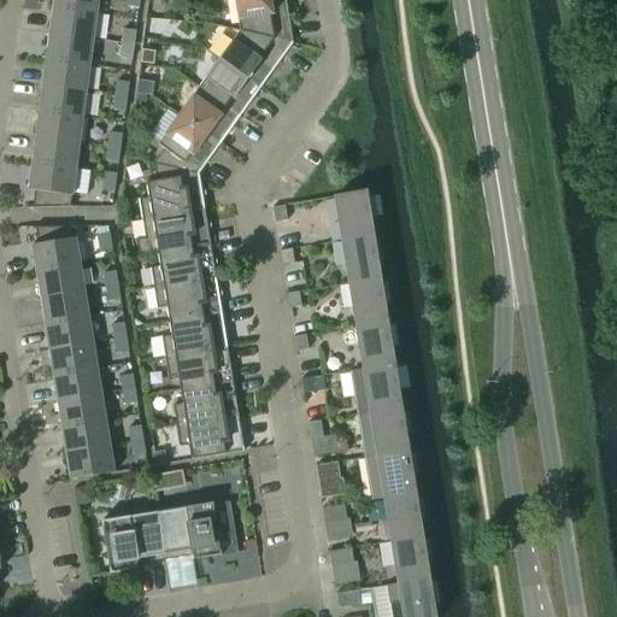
[(52,0),(52,7),(97,13),(98,0),(52,0)]
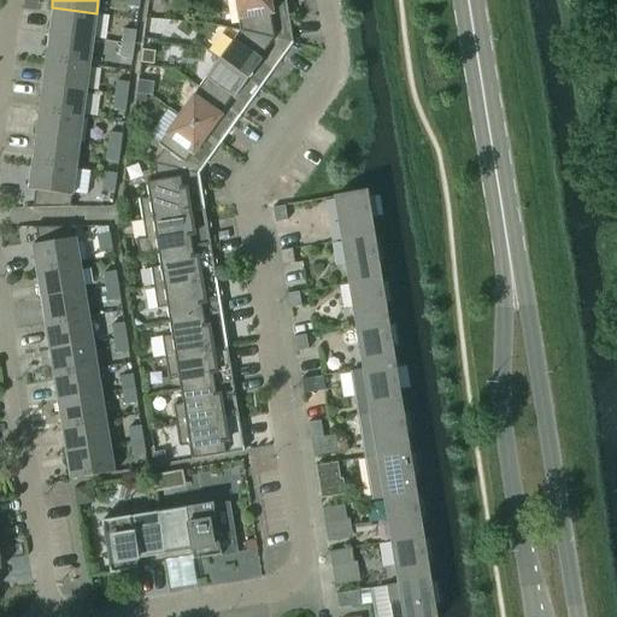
[(234,0),(240,31),(293,43),(285,0),(234,0)]
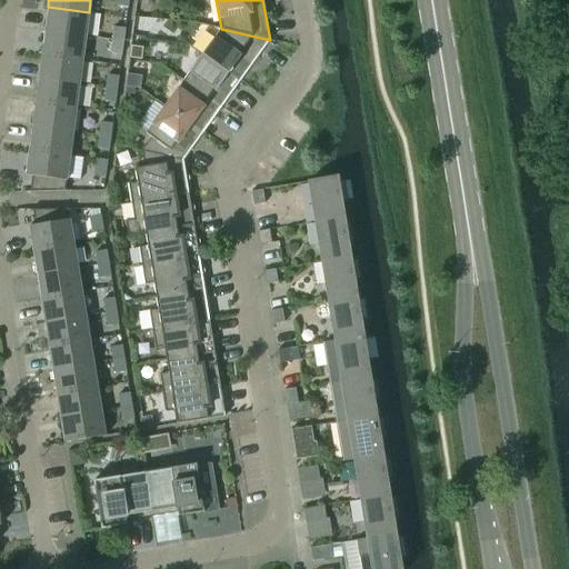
[(48,7),(45,31),(86,37),(89,12),(48,7)]
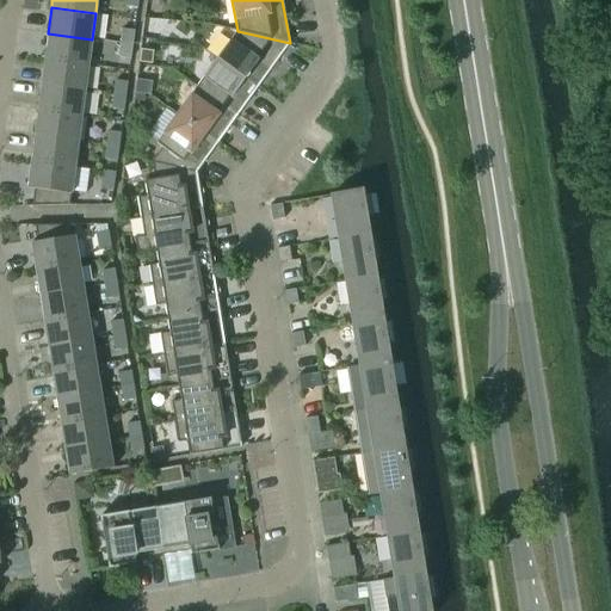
[(122,30),(121,44),(133,45),(135,31),(122,30)]
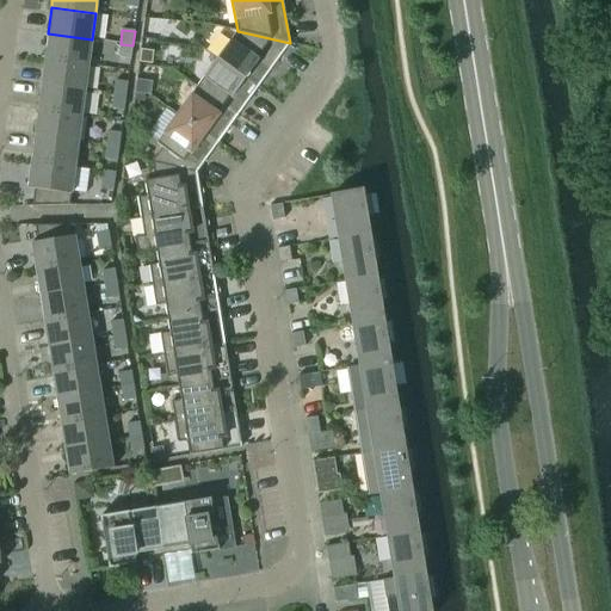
[(238,31),(217,59),(258,88),(290,43),(238,31)]
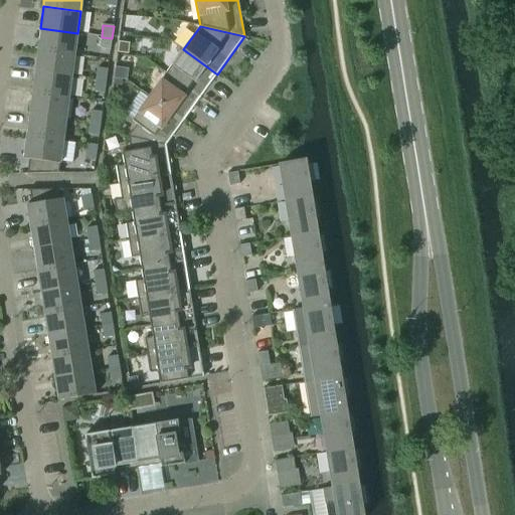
[(40,28),(37,50),(74,55),(77,33),(40,28)]
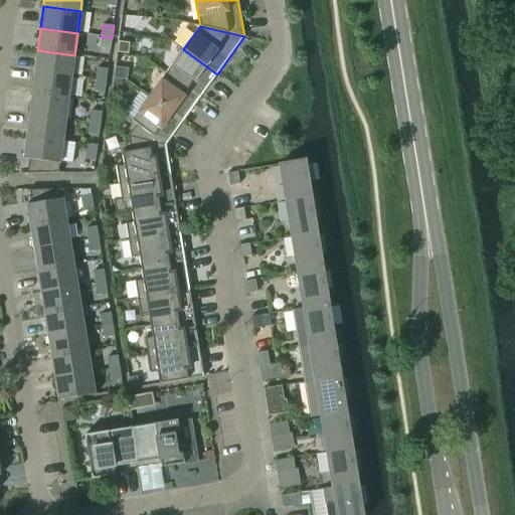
[(118,43),(130,44),(131,34),(120,32),(118,43)]
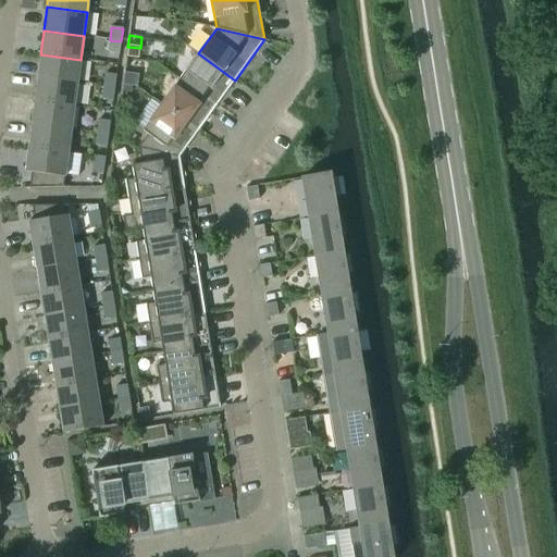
[(121,41),(110,40),(108,53),(119,54),(121,41)]
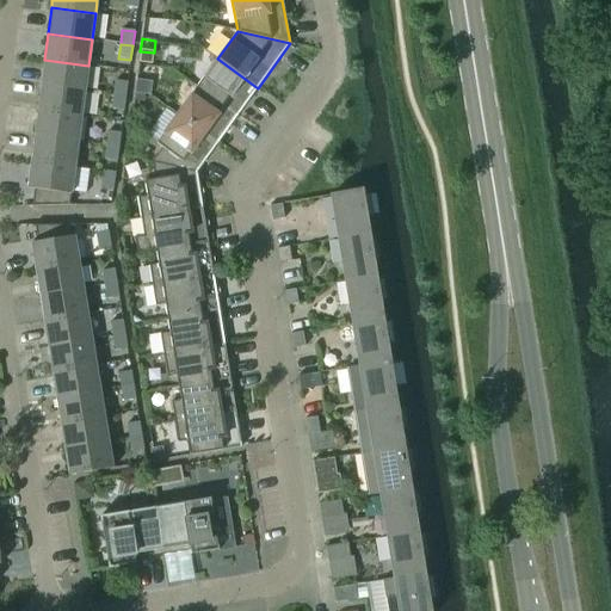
[(217,59),(197,87),(238,116),(258,88),(217,59)]
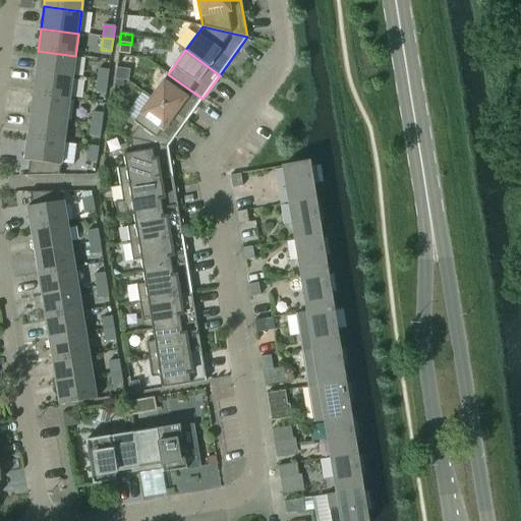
[(38,51),(35,72),(72,77),(75,56),(38,51)]
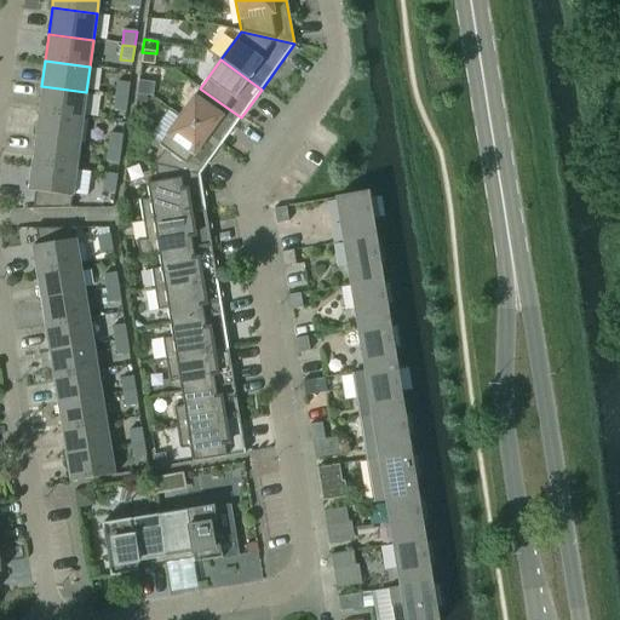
[(118,82),(115,97),(127,98),(130,84),(118,82)]
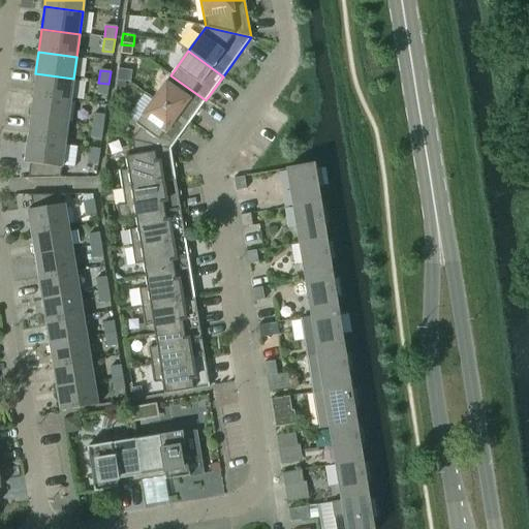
[(35,73),(33,96),(70,101),(73,79),(35,73)]
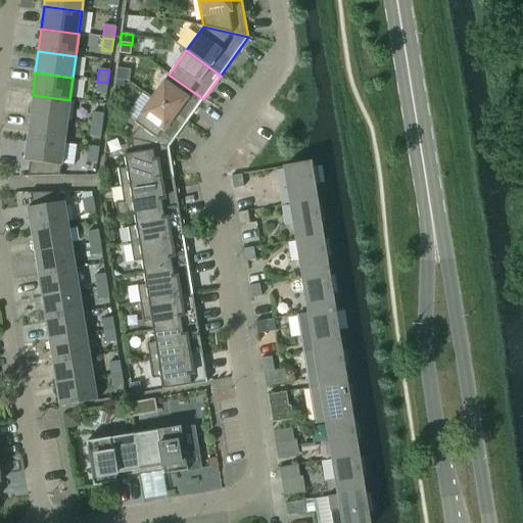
[(169,75),(151,98),(186,123),(203,99),(169,75)]
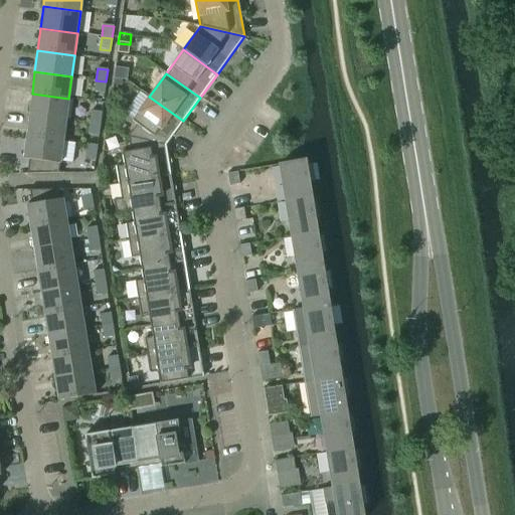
[(106,81),(96,80),(94,93),(105,94),(106,81)]
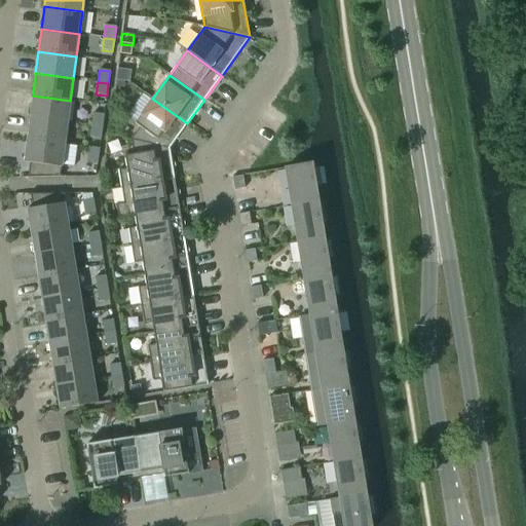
[(139,127),(130,140),(168,149),(187,123),(152,99),(144,92),(127,115),(136,121),(135,124),(139,127)]
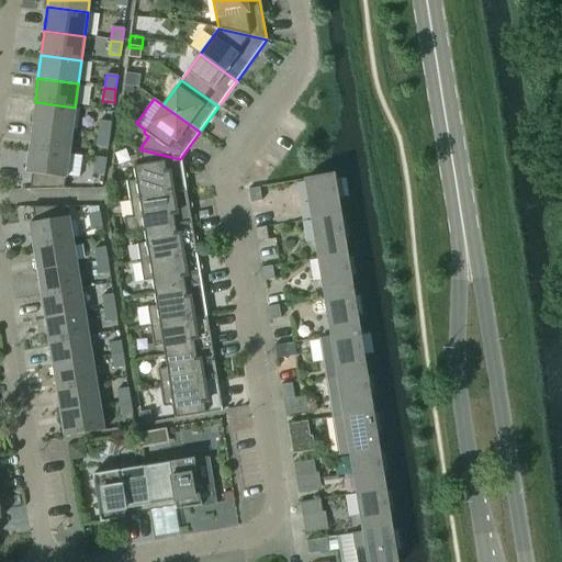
[(35,102),(32,125),(72,131),(75,108),(35,102)]
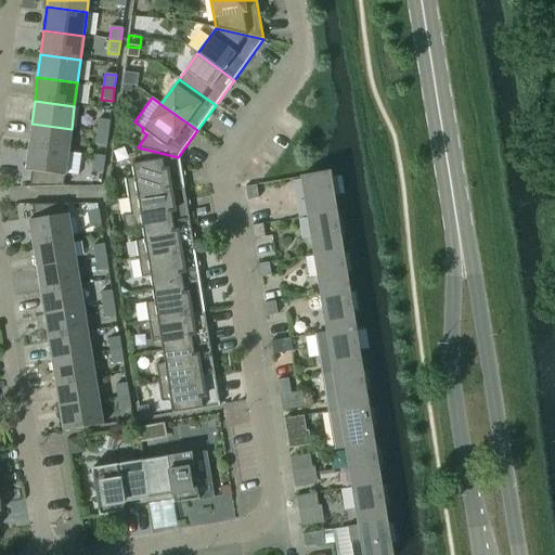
[(99,119),(97,132),(107,134),(110,121),(99,119)]
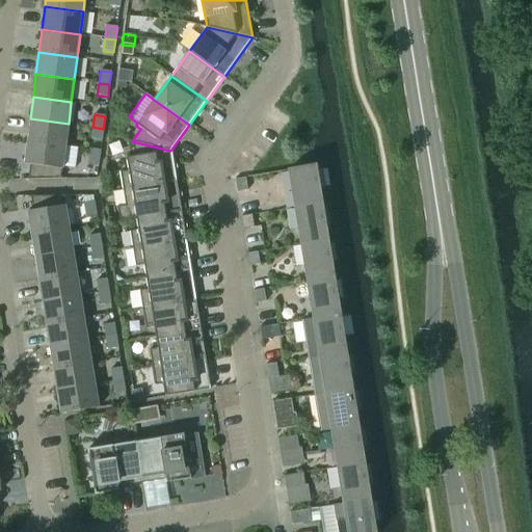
[(30,118),(27,140),(65,145),(69,124),(30,118)]
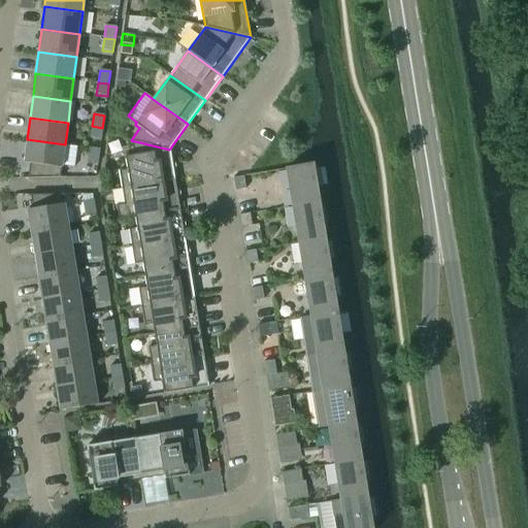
[(102,128),(92,126),(91,138),(101,140),(102,128)]
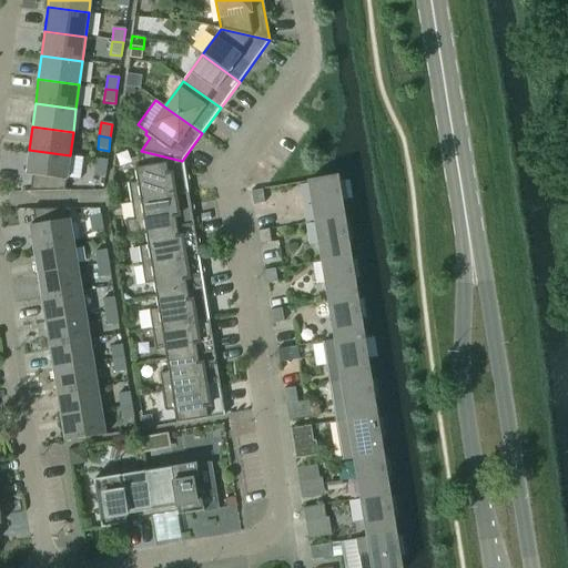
[(70,155),(29,150),(26,175),(31,176),(30,190),(29,190),(29,192),(67,191),(67,190),(64,190),(67,181),(70,155)]
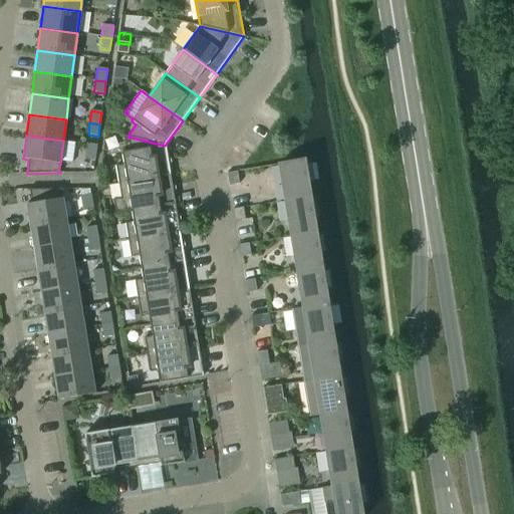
[(115,167),(118,184),(170,175),(165,146),(127,137),(131,152),(121,153),(123,165),(115,167)]
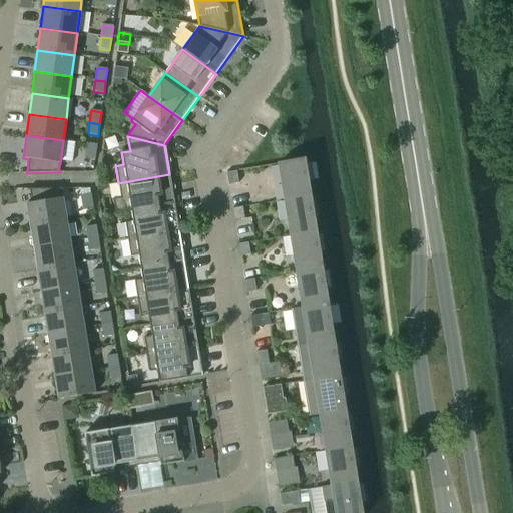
[(84,158),(95,159),(97,145),(86,144),(84,158)]
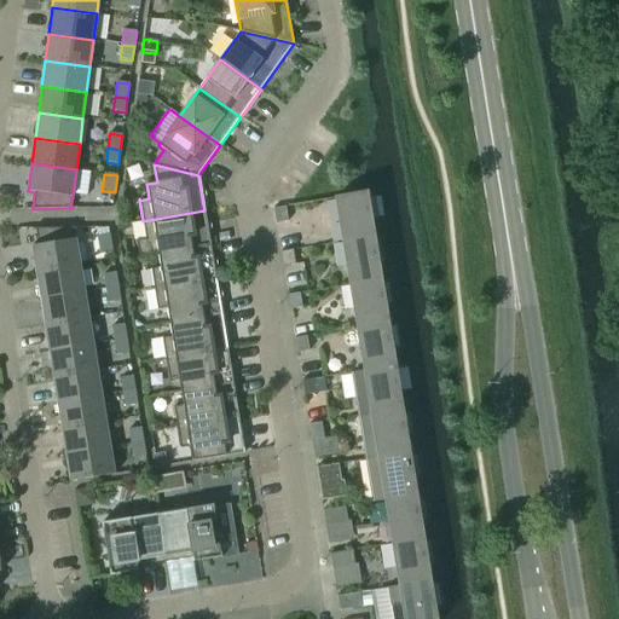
[(348,196),(336,198),(343,242),(374,237),(371,219),(377,218),(375,198),(368,200),(366,192),(352,195),(348,196)]
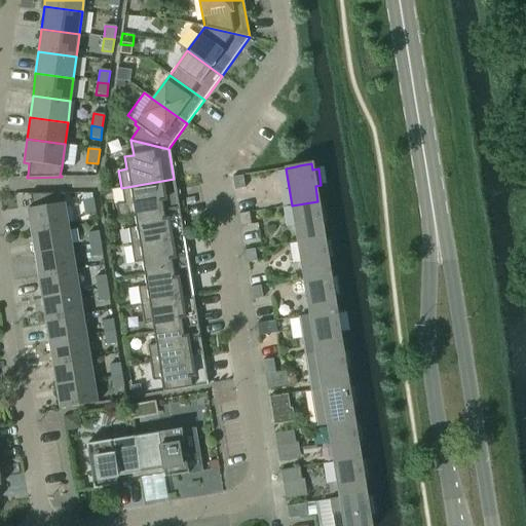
[(232,178),(234,190),(245,188),(242,176),(232,178)]
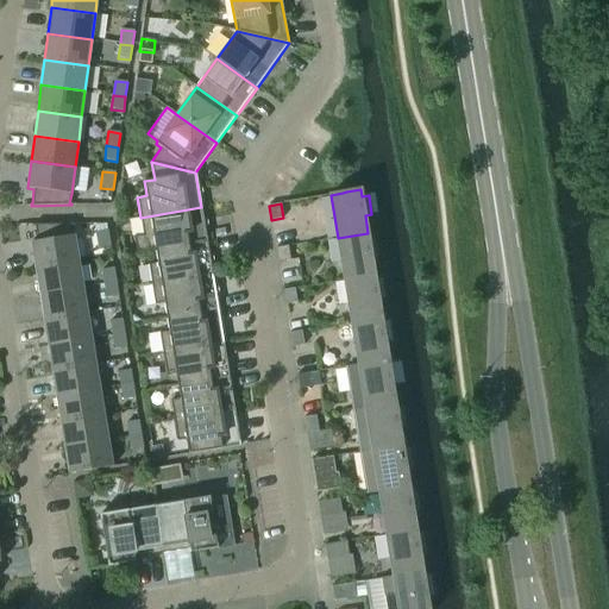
[(137,253),(155,250),(207,242),(201,207),(140,218),(143,236),(133,237),(137,253)]
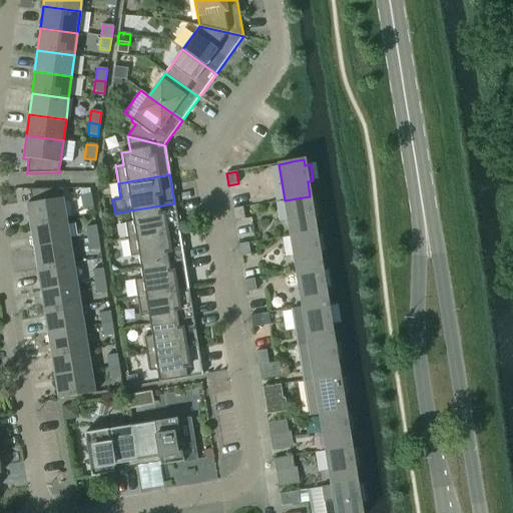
[(25,204),(29,226),(66,220),(62,198),(60,190),(62,190),(62,188),(28,189),(28,190),(29,190),(31,203),(25,204)]
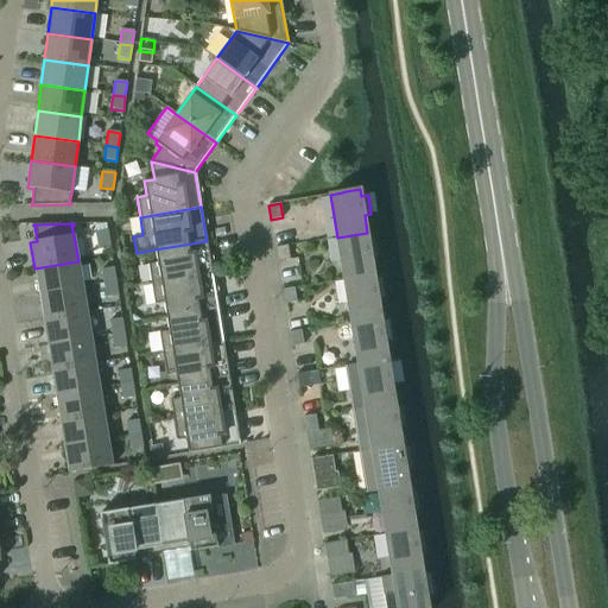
[(95,233),(97,249),(109,247),(107,230),(95,233)]
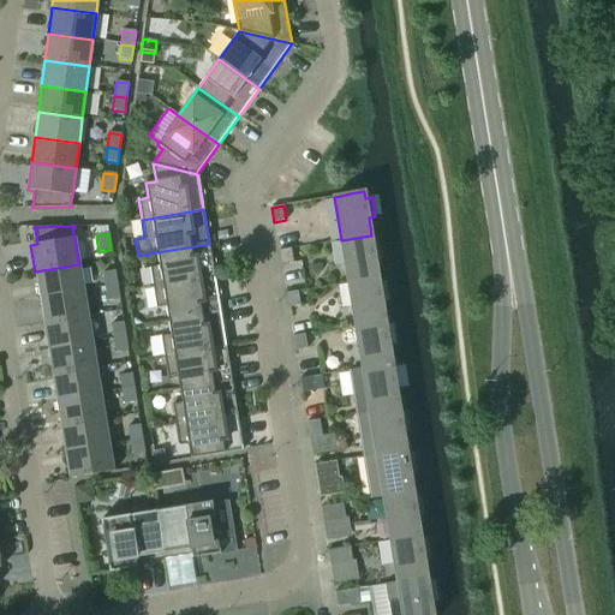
[(341,240),(348,284),(378,279),(375,261),(382,260),(378,239),(372,240),(371,236),(341,240)]
